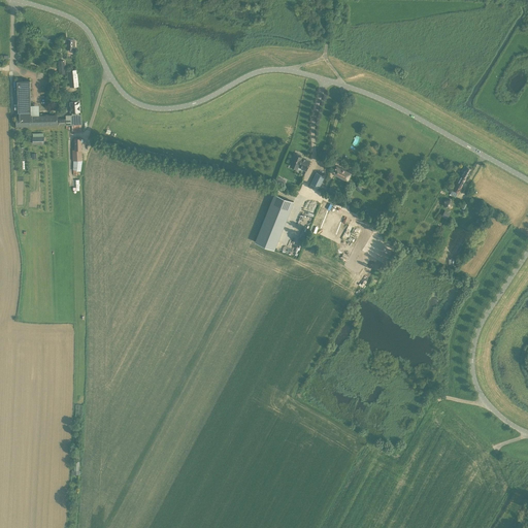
[(75,39),(67,39),(66,50),(68,50),(68,54),(73,55),(73,50),(74,50),(75,39)]
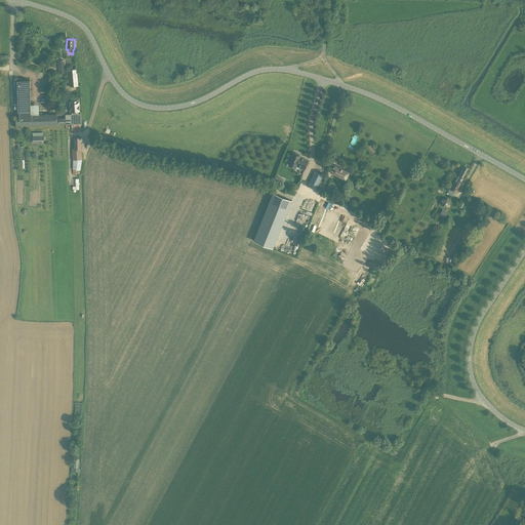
[(70,86),(76,85),(78,85),(77,74),(76,74),(76,70),(69,70),(70,86)]
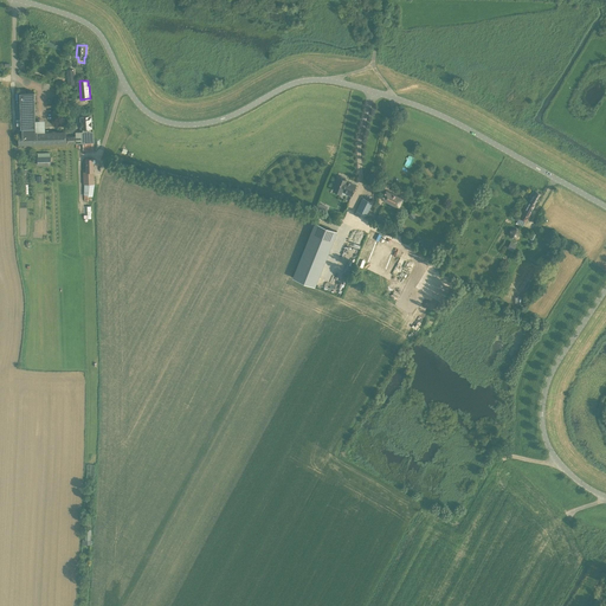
[(71,143),(75,143),(75,136),(66,136),(66,131),(36,133),(34,91),(20,92),(21,128),(23,128),(23,133),(18,133),(19,144),(66,143),(68,143),(71,143)]
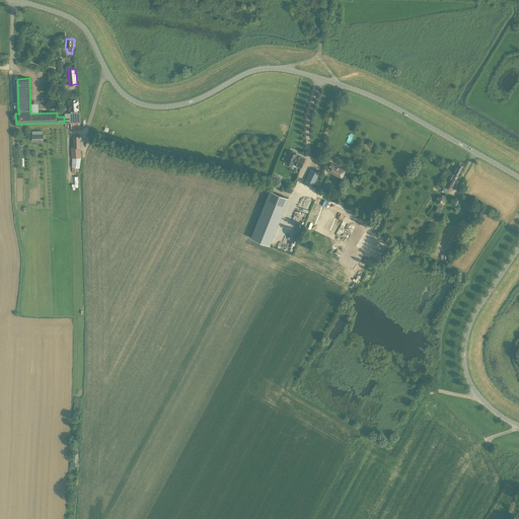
[(71,100),(70,100),(70,109),(78,109),(78,99),(76,100),(76,97),(71,97),(71,100)]
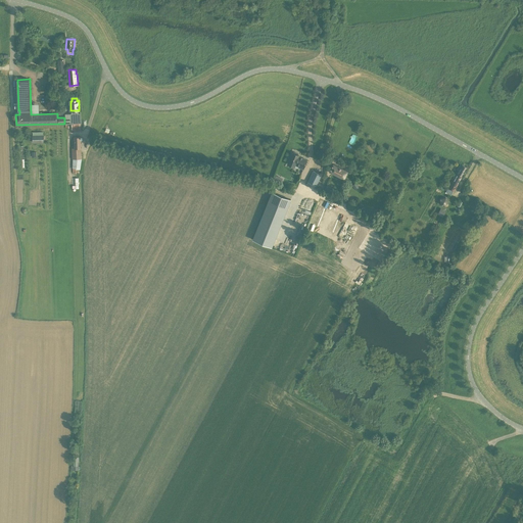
[(65,113),(65,124),(81,123),(81,112),(65,113)]
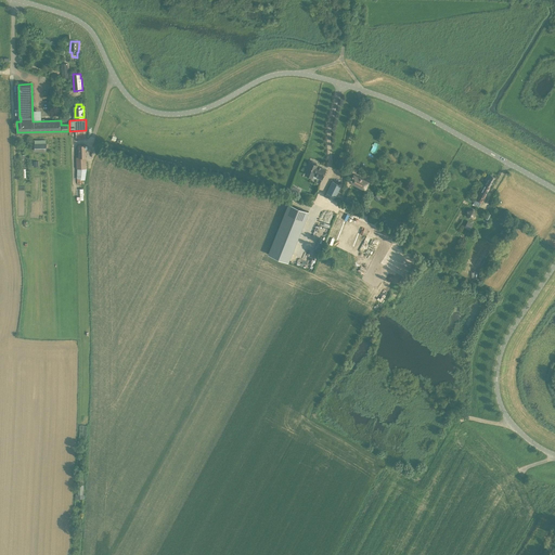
[(79,157),(76,157),(77,168),(78,168),(77,179),(85,180),(86,168),(86,145),(78,145),(79,157)]
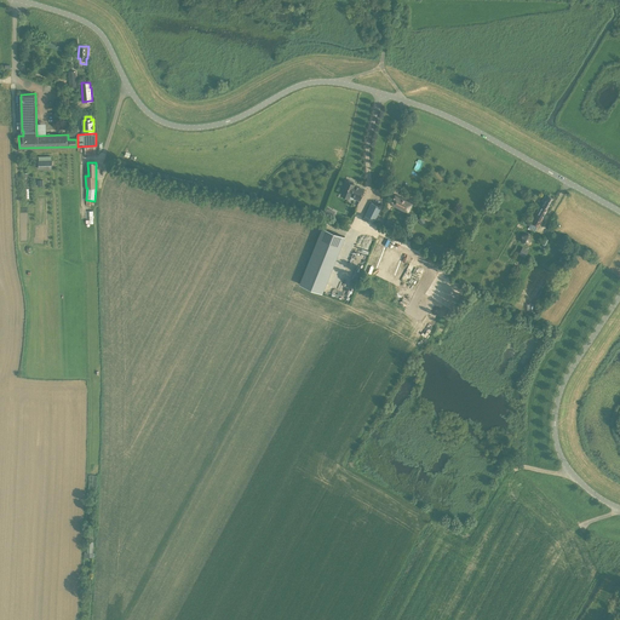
[(351,194),(356,195),(355,199),(360,200),(363,189),(354,185),(355,184),(352,184),(354,182),(349,181),(348,182),(346,181),(342,194),(349,197),(351,194)]
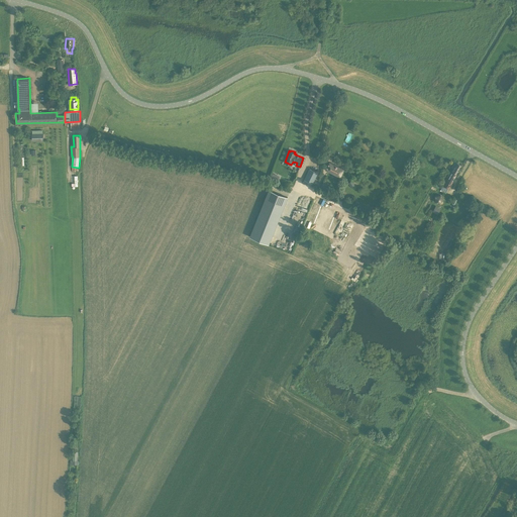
[(340,177),(344,169),(329,162),(326,169),(340,177)]
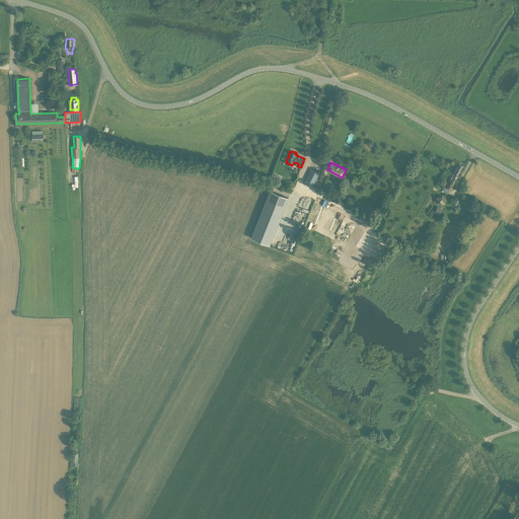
[(458,163),(457,165),(455,164),(453,167),(455,168),(453,171),(452,170),(444,187),(445,188),(443,190),(448,193),(463,166),(458,163)]
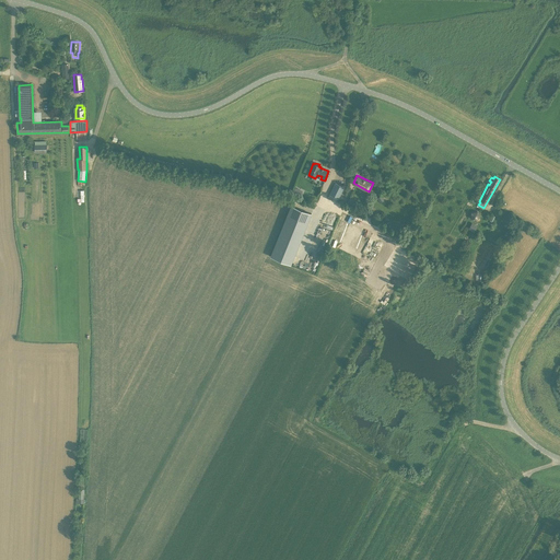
[(338,199),(345,187),(336,183),(329,195),(338,199)]
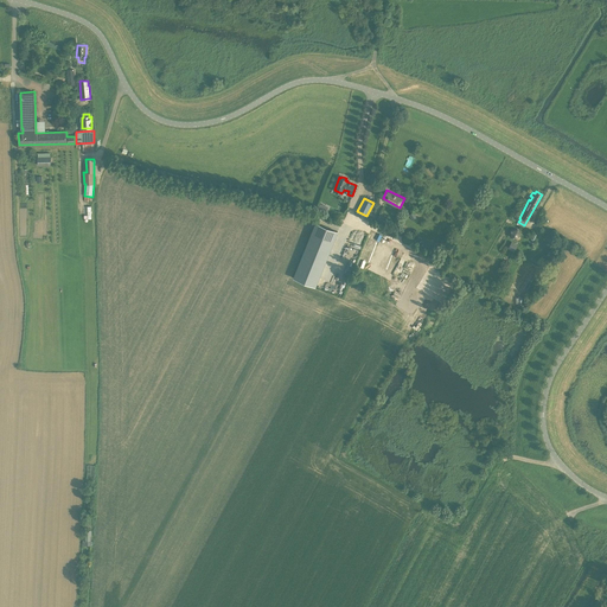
[(384,224),(387,218),(379,215),(376,221),(384,224)]
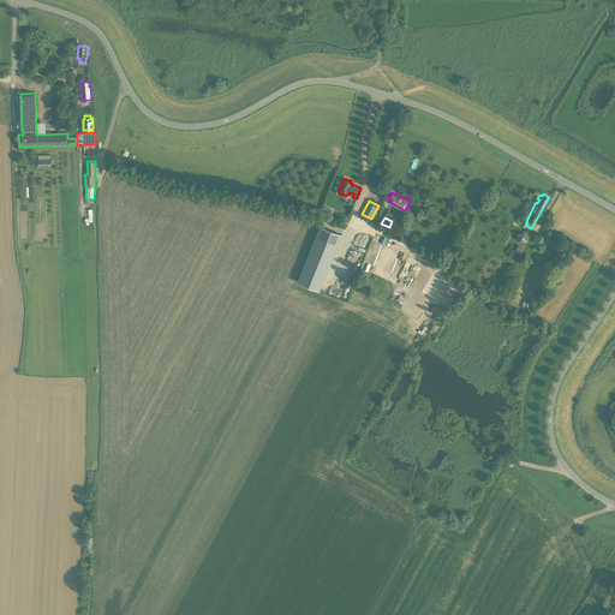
[(320,291),(342,234),(320,226),(297,281),(320,291)]
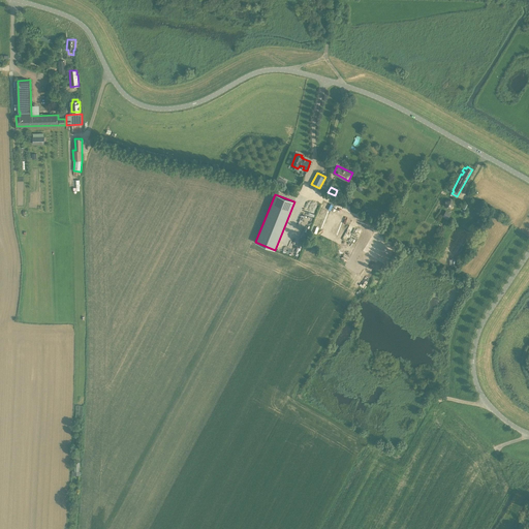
[(452,200),(444,201),(446,209),(454,207),(452,200)]
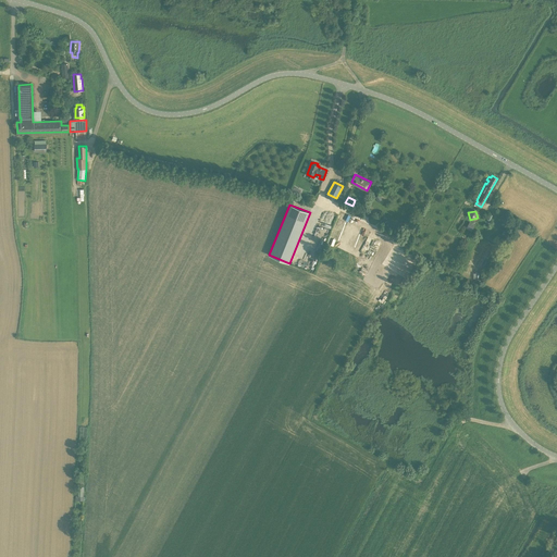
[(399,237),(397,243),(405,246),(407,240),(405,239),(400,237),(399,237)]
